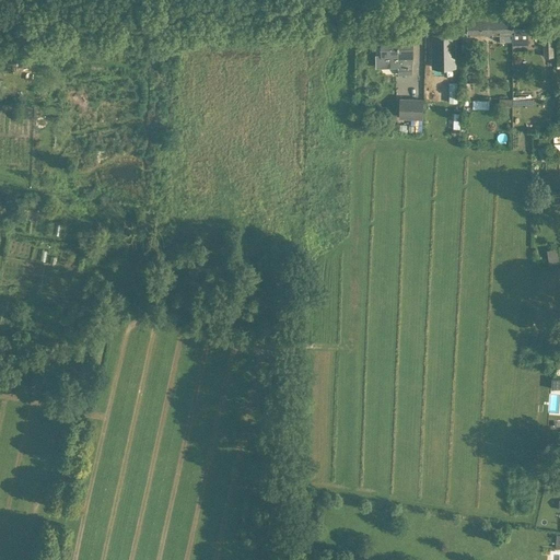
[(512,15),(498,16),(498,34),(499,33),(499,42),(512,41),(512,33),(513,33),(512,15)]
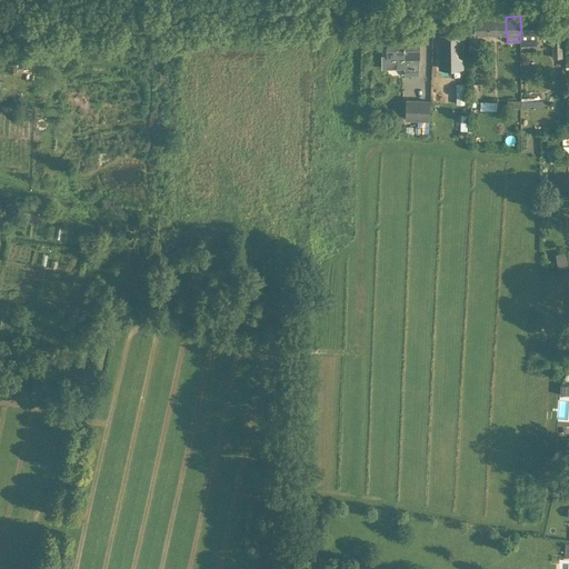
[(521,33),(520,33),(520,41),(520,46),(529,46),(528,33),(537,33),(552,32),(552,16),(520,16),(521,33)]
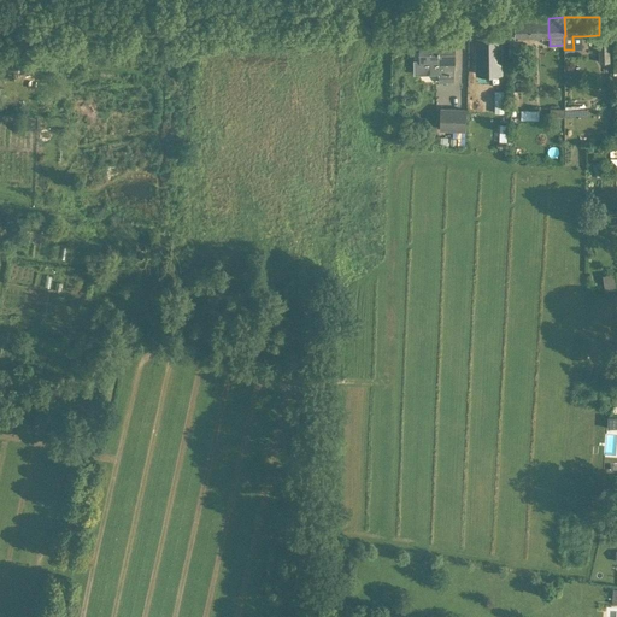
[(548,18),(513,18),(515,37),(548,37),(548,18)]
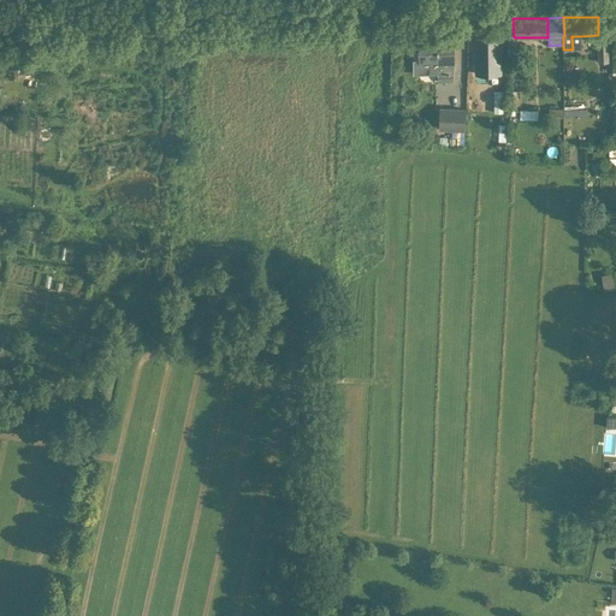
[(419,40),(420,64),(438,63),(438,82),(454,82),(454,63),(454,39),(419,40)]
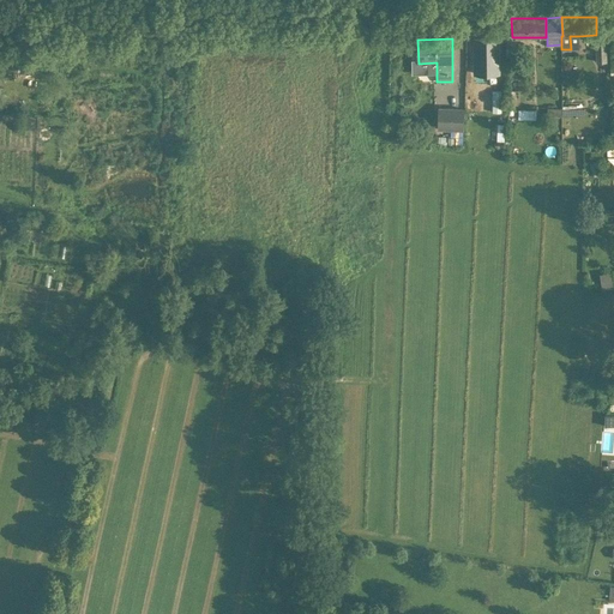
[(486,42),(481,42),(480,38),(476,38),(475,38),(475,40),(475,65),(498,65),(498,38),(486,38),(486,42)]
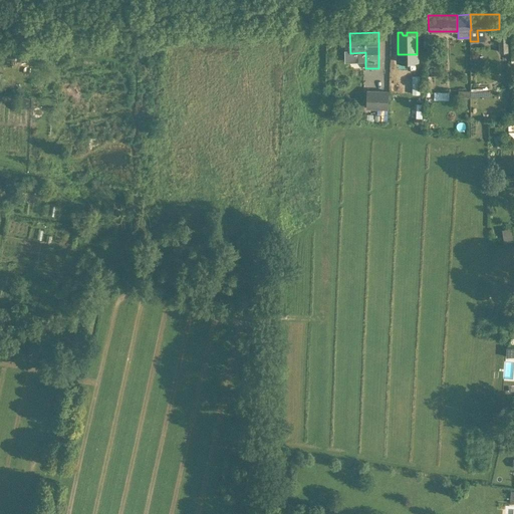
[(392,86),(392,92),(412,92),(412,86),(415,86),(415,79),(398,79),(398,86),(392,86)]
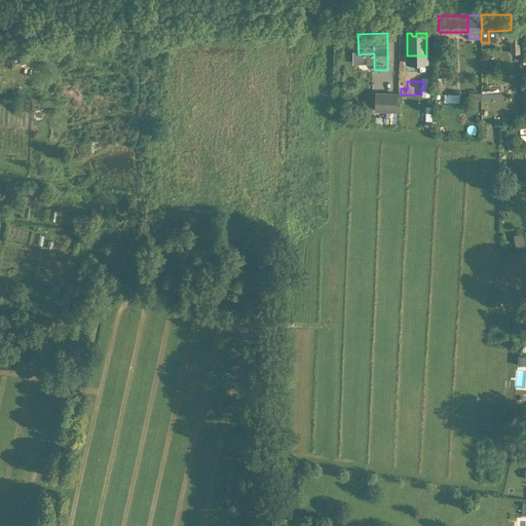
[(374,110),(397,111),(398,92),(375,91),(374,110)]
